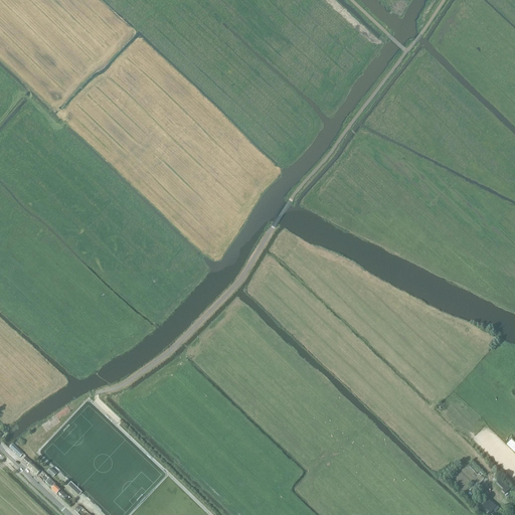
[(514,444),(510,440),(506,444),(514,452),(514,444)]
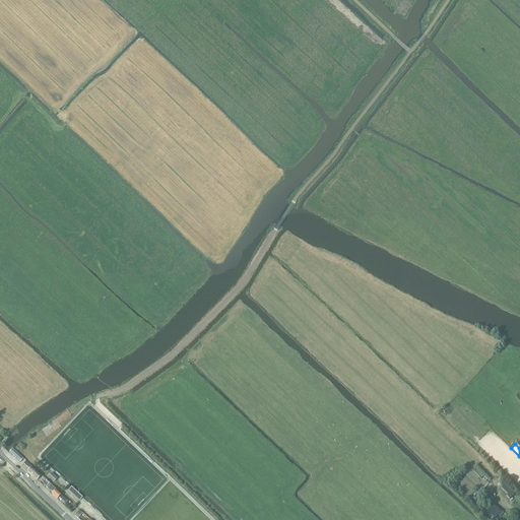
[(12,449),(9,452),(20,462),(23,459),(12,449)]
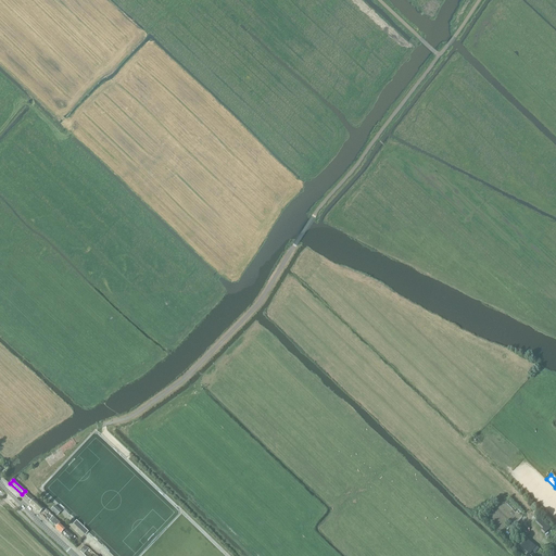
[(29,504),(35,509),(39,504),(34,500),(27,493),(25,496),(32,502),(29,504)]
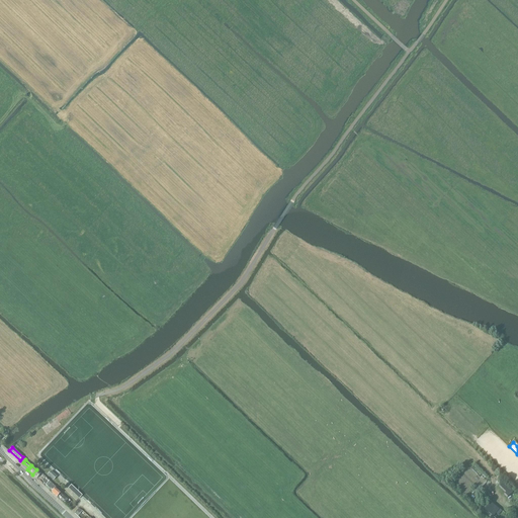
[(36,469),(32,475),(33,476),(36,479),(41,473),(36,469)]
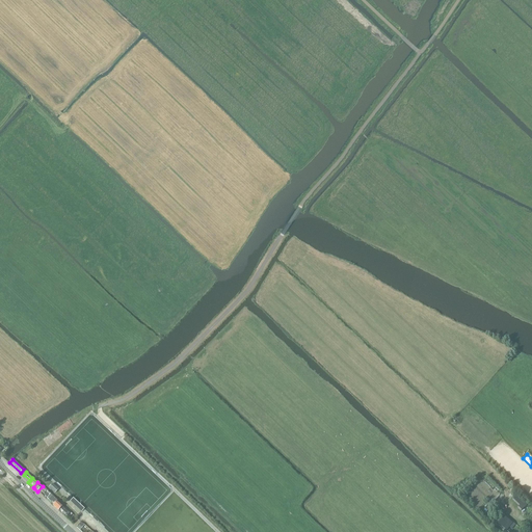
[(49,488),(55,494),(58,489),(52,484),(49,488)]
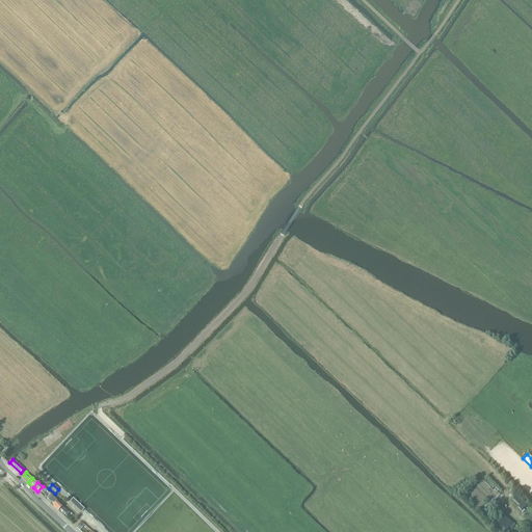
[(55,499),(52,502),(54,504),(53,506),(58,510),(60,509),(68,515),(70,513),(63,507),(57,501),(55,499)]
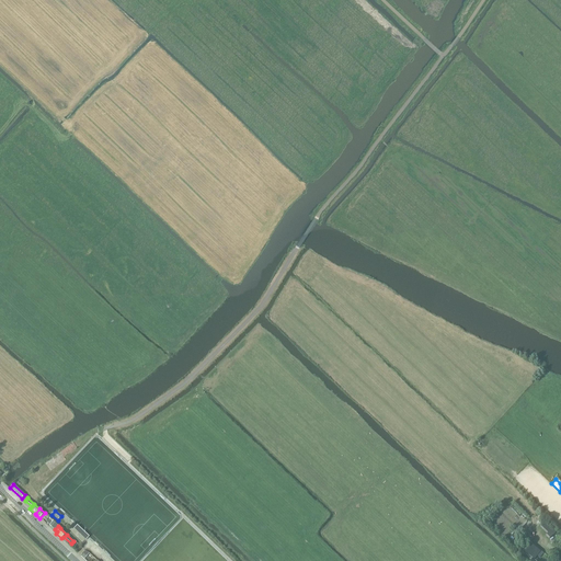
[(78,526),(75,529),(86,540),(89,537),(78,526)]
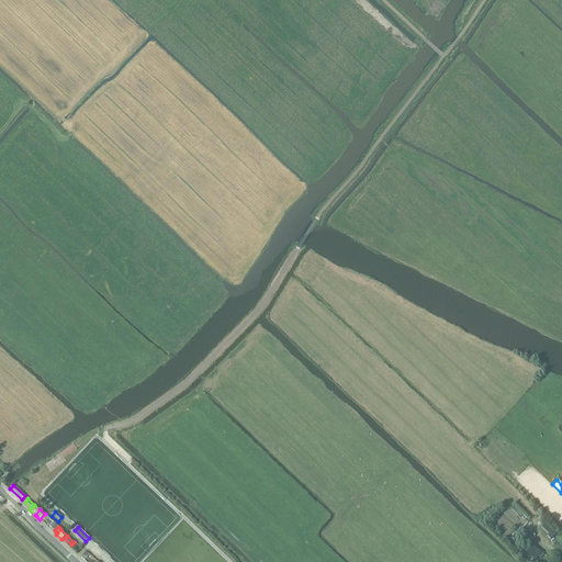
[(541,559),(544,554),(535,546),(527,553),(536,561),(539,557),(541,559)]
